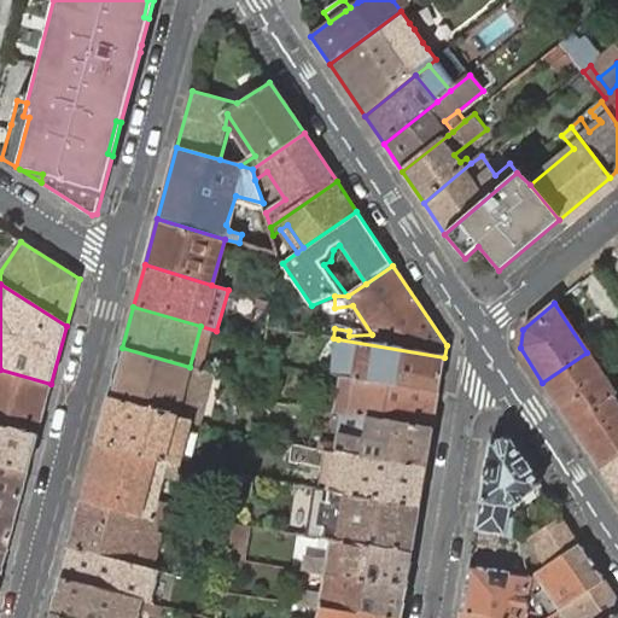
[(342,377),(438,392),(444,357),(338,339),(332,374),(342,377)]
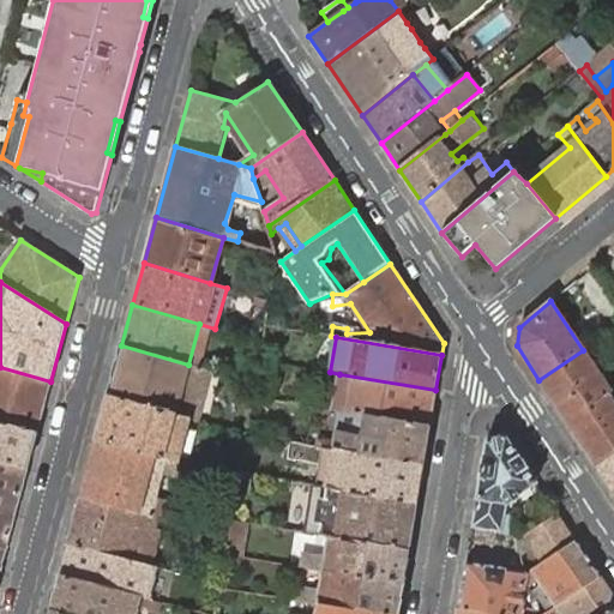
[(121,345),(108,395),(190,417),(192,417),(198,420),(212,372),(204,369),(188,365),(121,345)]
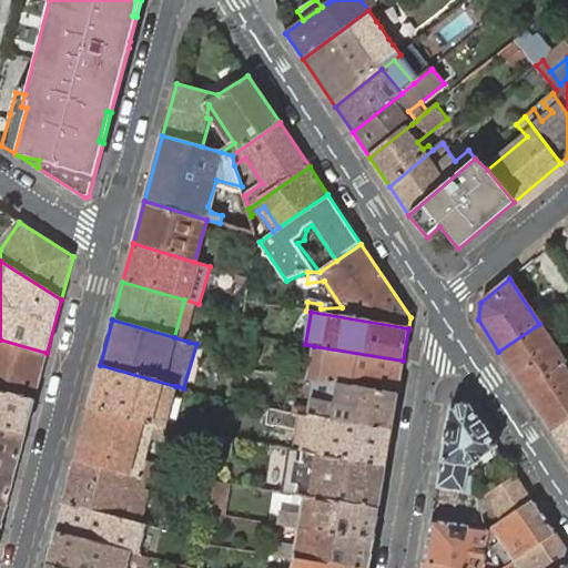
[(563,365),(566,363),(564,359),(549,338),(539,324),(498,352),(525,391),(563,365)]
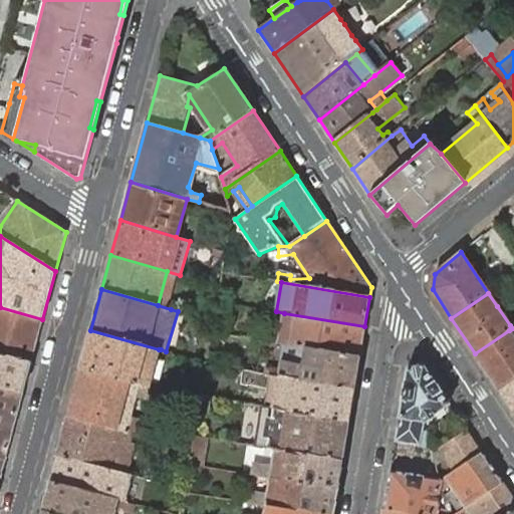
[(42,319),(0,307),(0,353),(31,362),(42,319)]
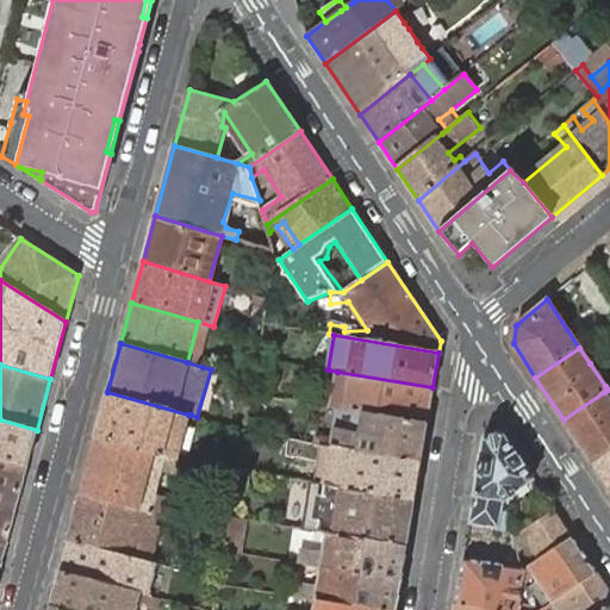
[(427,424),(433,387),(337,372),(331,408),(338,409),(427,424)]
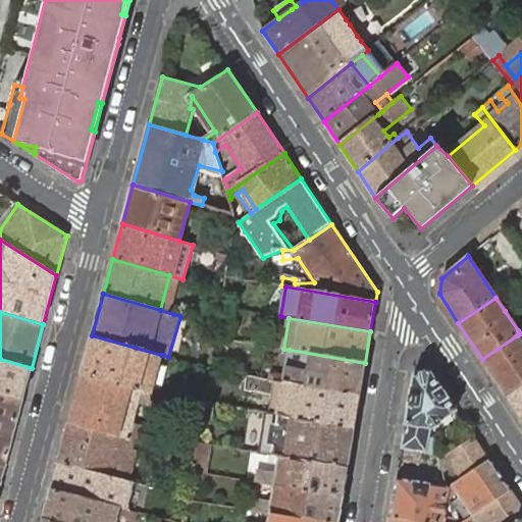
[(92,335),(82,373),(153,393),(163,355),(161,355),(92,335)]
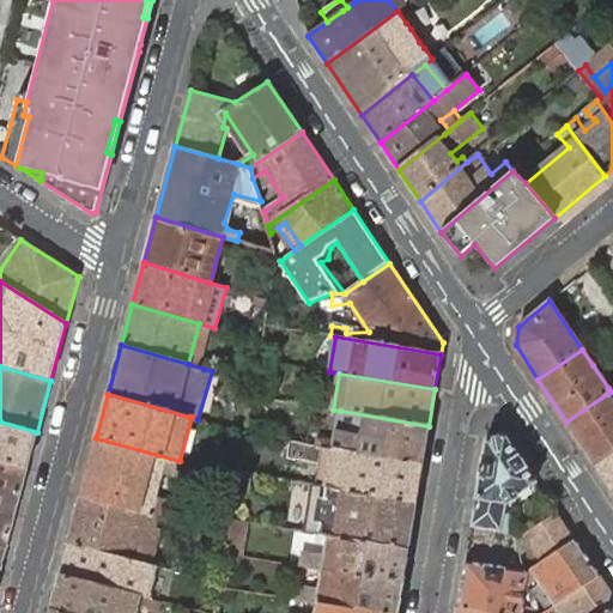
[(612,453),(612,402),(607,394),(566,422),(596,465),(612,453)]
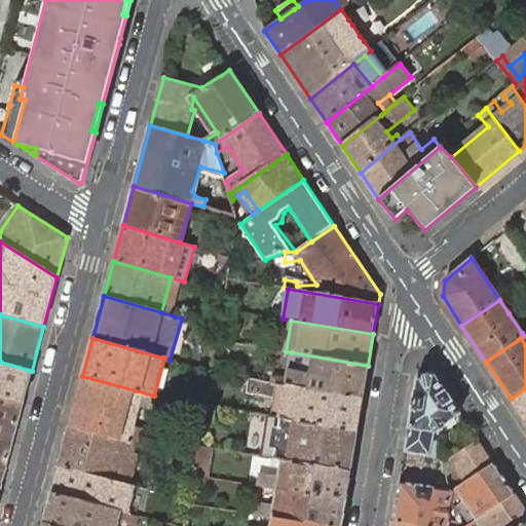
[(362,399),(368,366),(292,352),(288,378),(273,375),(272,383),(362,399)]
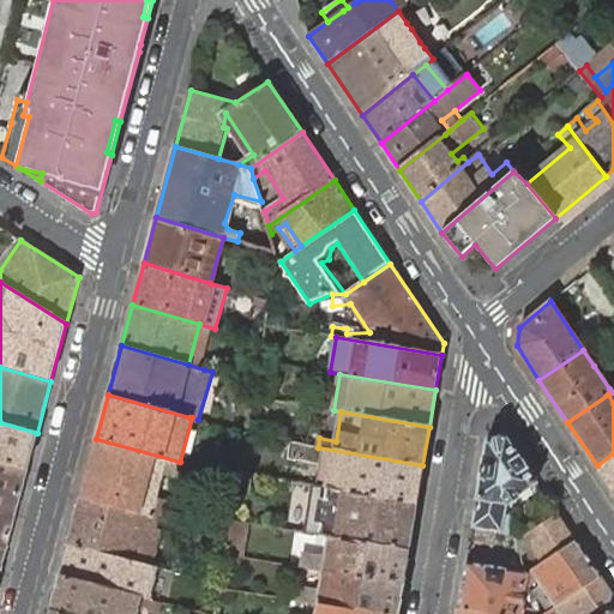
[(0,461),(28,469),(37,433),(0,422),(0,461)]
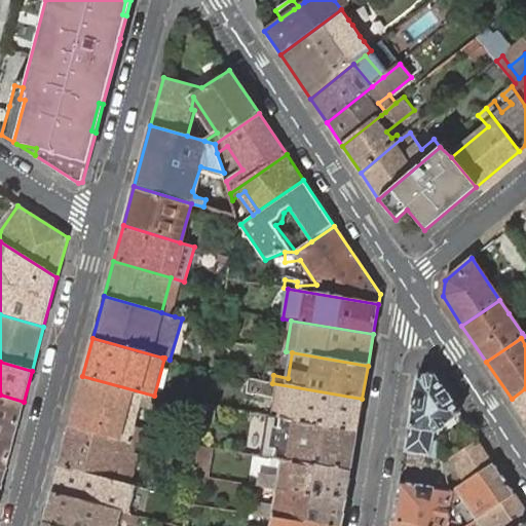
[(444,423),(459,413),(434,373),(417,376),(405,451),(429,454),(436,457),(439,440),(431,440),(433,430),(434,430),(443,425),(444,423)]
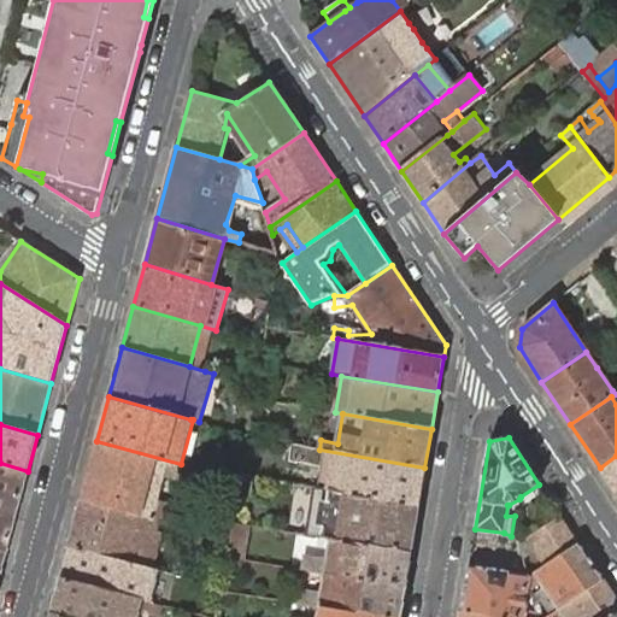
[(97,441),(82,499),(152,519),(159,521),(176,526),(180,512),(169,510),(170,505),(147,499),(154,471),(170,476),(172,471),(189,476),(192,468),(181,464),(97,441)]
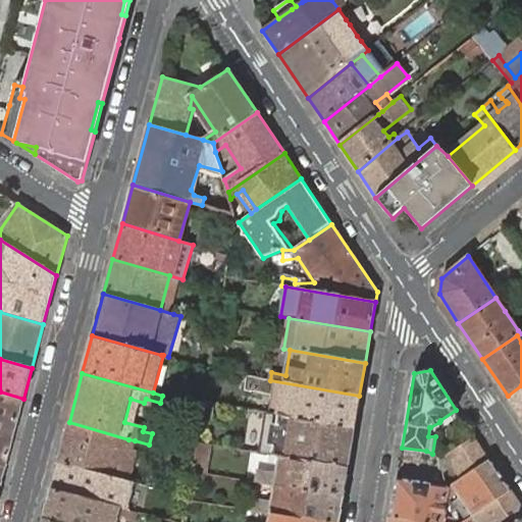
[(270,380),(248,376),(246,389),(275,394),(272,414),(354,427),(359,396),(270,380)]
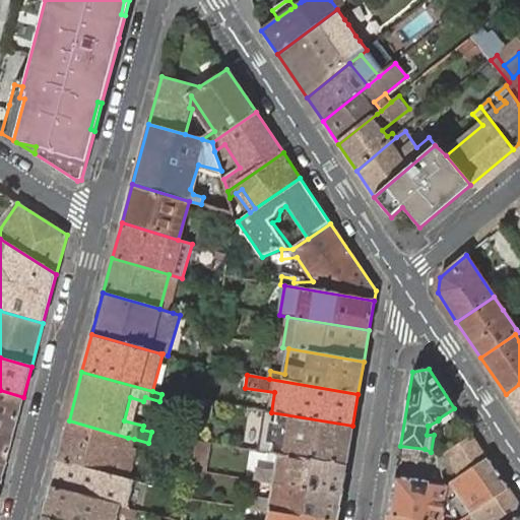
[(519,384),(506,394),(519,415),(519,384)]
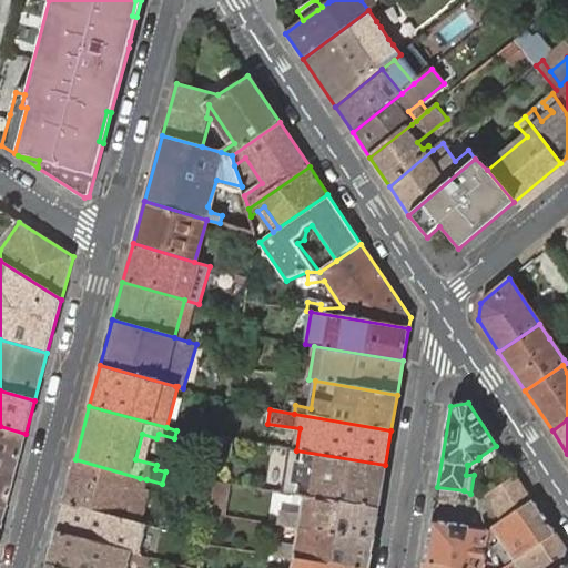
[(0,473),(13,477),(26,434),(0,426),(0,473)]
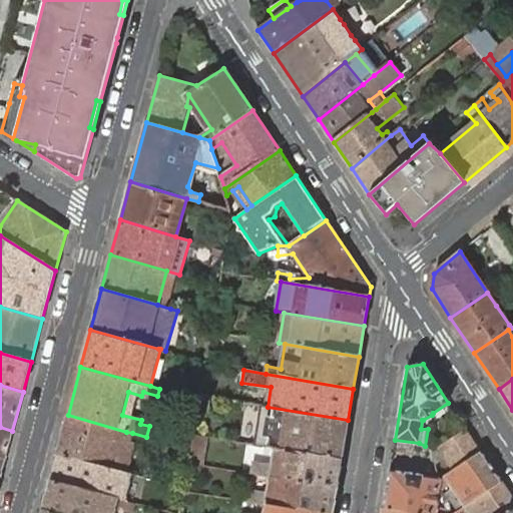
[(268,407),(262,406),(254,445),(277,449),(341,460),(348,420),(268,407)]
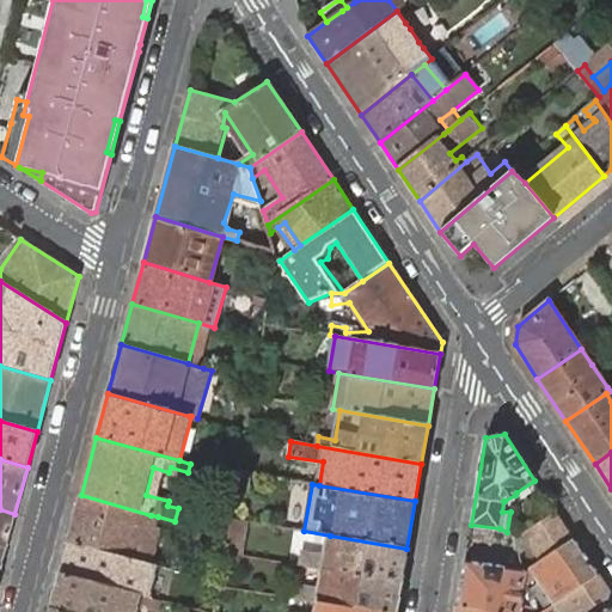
[(145,563),(158,516),(151,515),(81,495),(68,542),(139,561),(145,563)]
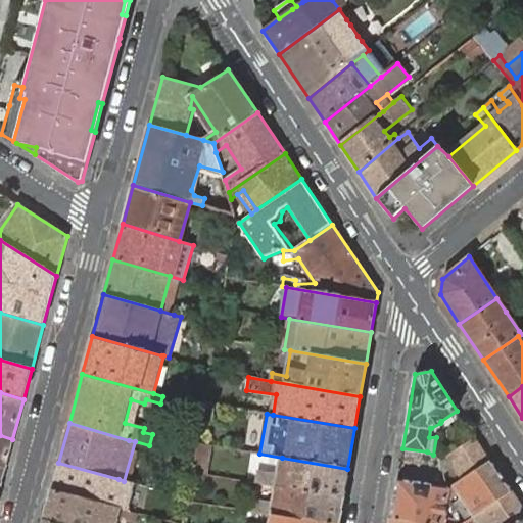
[(0,435),(0,466),(5,468),(12,439),(0,435)]
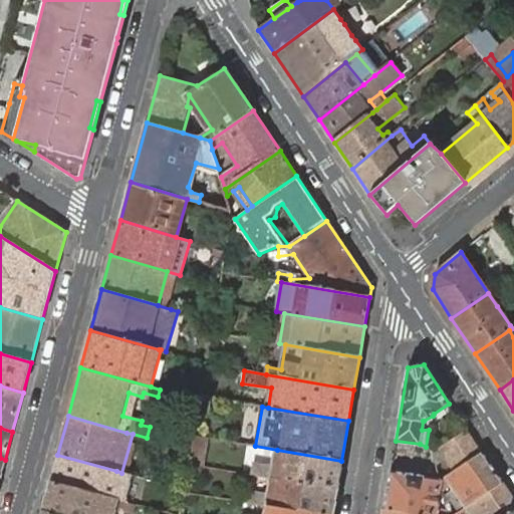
[(482,453),(467,430),(434,452),(437,465),(447,458),(456,471),(482,453)]
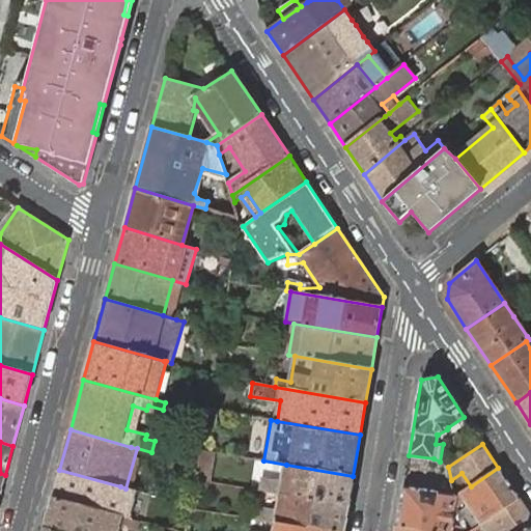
[(198,466),(195,480),(210,482),(215,452),(201,449),(198,466)]
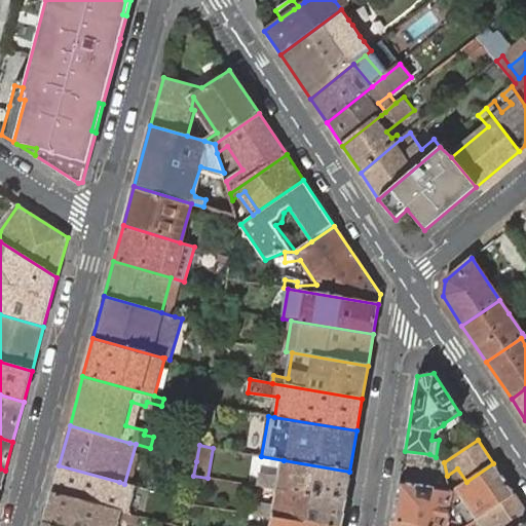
[(344,500),(349,472),(284,460),(280,478),(259,475),(258,486),(277,489),(344,500)]
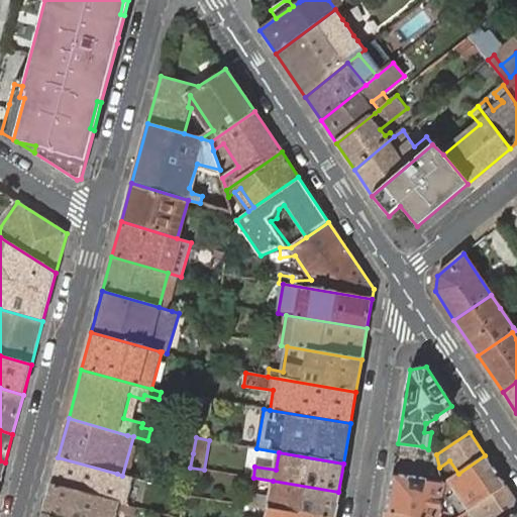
[(505,486),(485,455),(458,474),(442,483),(444,493),(453,488),(469,510),(505,486)]
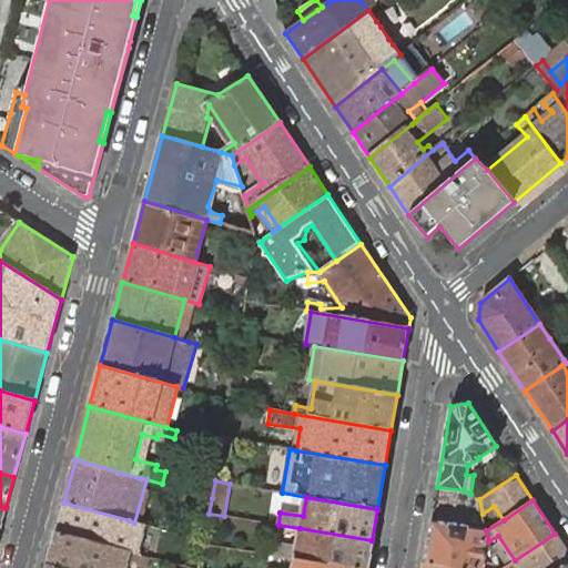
[(63,503),(56,533),(134,554),(141,556),(146,535),(171,540),(173,534),(134,523),(129,520),(63,503)]
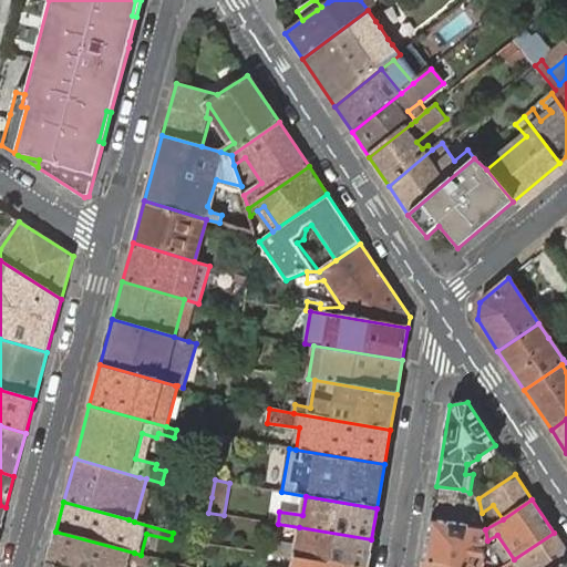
[(485,529),(431,521),(424,563),(459,566),(493,566),(493,564),(482,562),(485,529)]
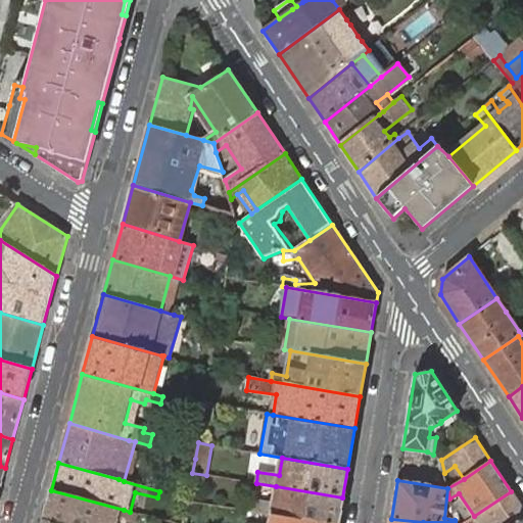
[(253,501),(251,512),(272,515),(318,522),(338,522),(342,497),(276,486),(274,505),(253,501)]
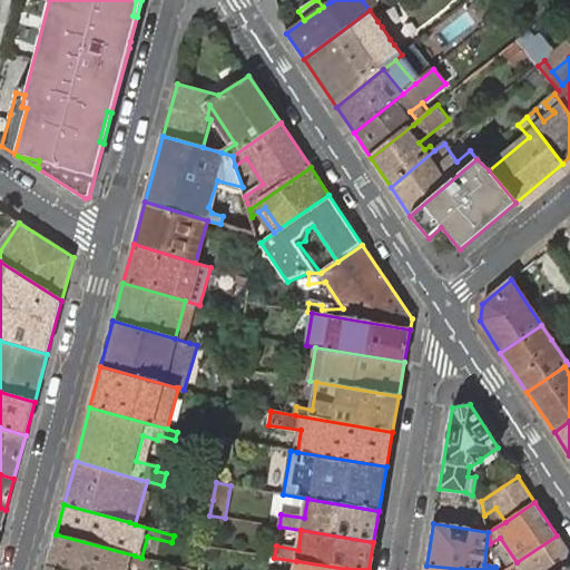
[(56,534),(47,567),(58,569),(125,569),(127,562),(147,567),(149,559),(141,558),(135,556),(56,534)]
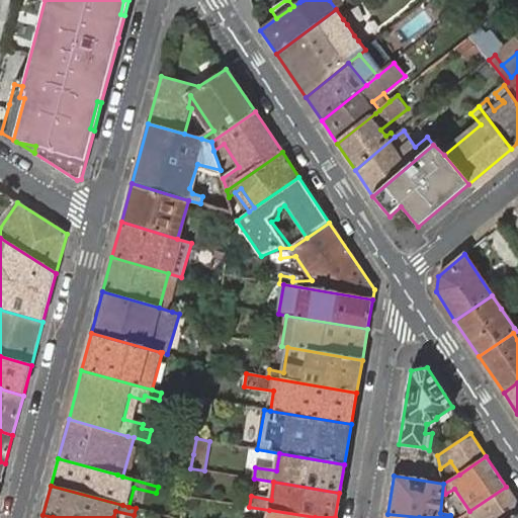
[(512,517),(517,514),(517,503),(506,487),(469,511),(458,517),(512,517)]
